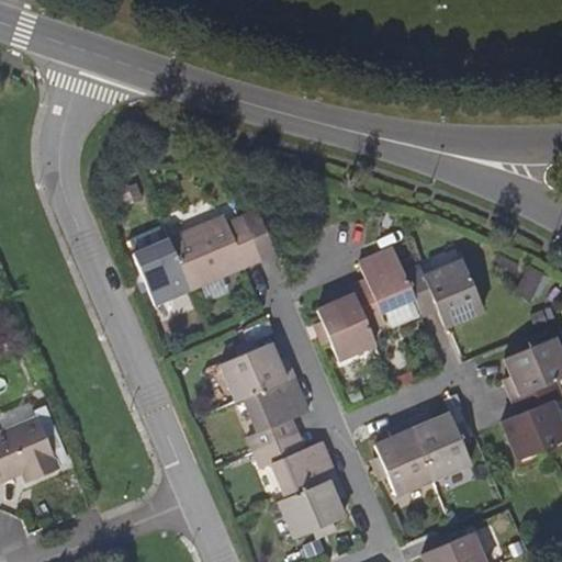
[(274,226),(288,221),(280,203),(267,209),(274,226)]
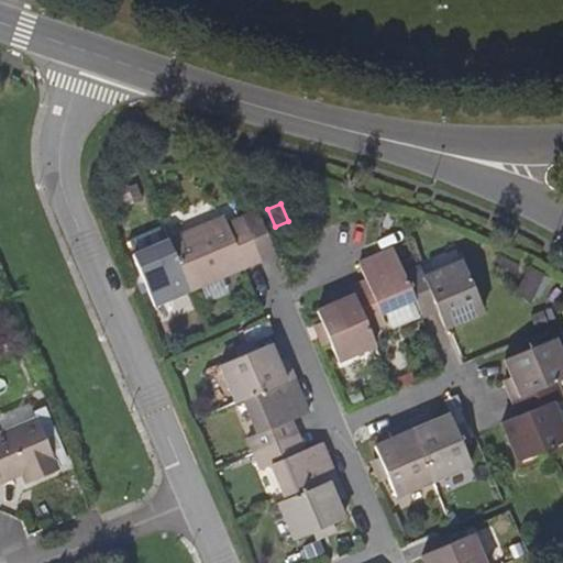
[(243,218),(262,261),(276,254),(258,211),(243,218)]
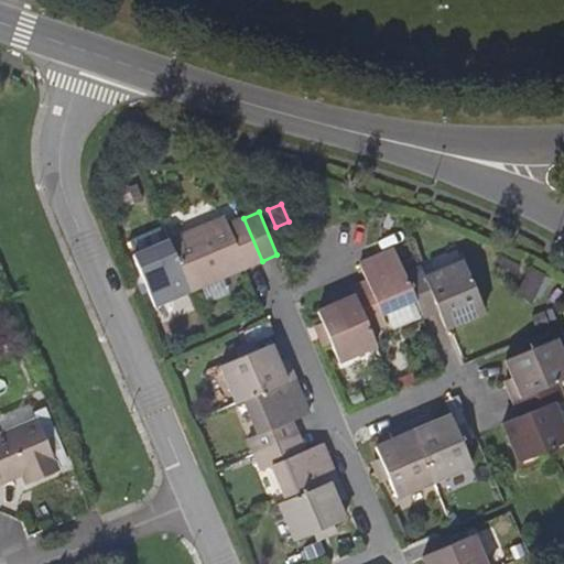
[(228,225),(225,218),(170,241),(191,291),(246,268),(262,261),(243,218),(228,225)]
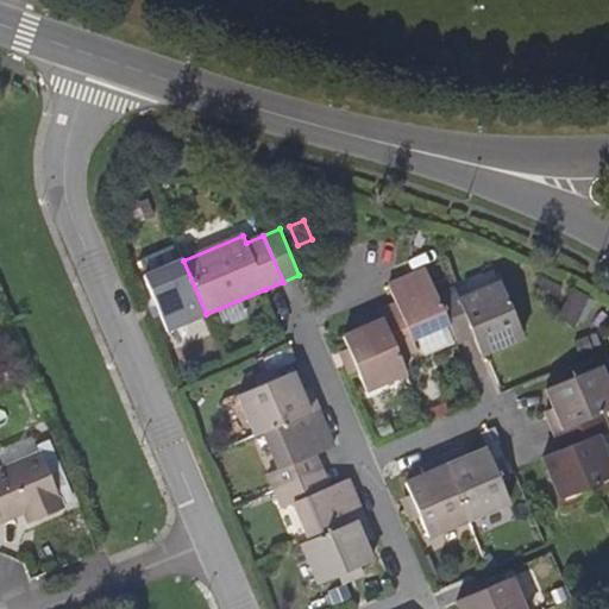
[(145,276),(159,309),(168,330),(206,314),(183,261),(182,261),(175,245),(142,259),(148,275),(145,276)]
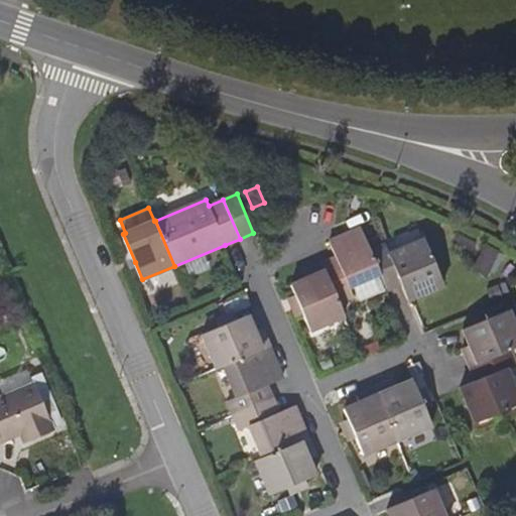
[(380,274),(370,251),(361,229),(329,242),(336,258),(323,263),(339,302),(354,296),(350,287),(380,274)]
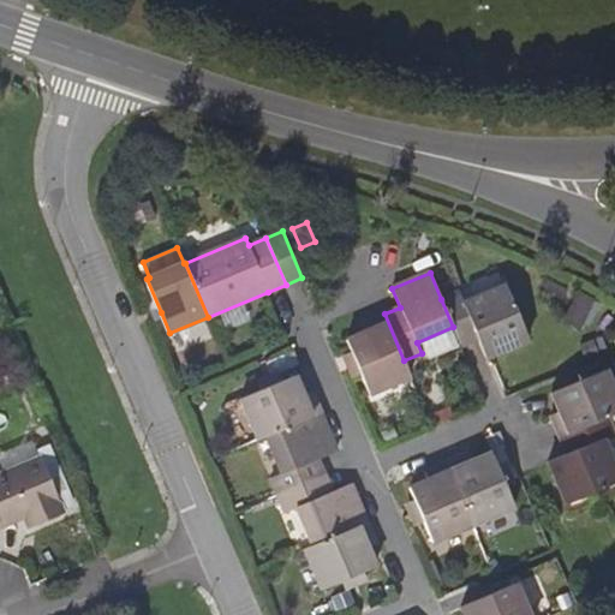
[(478,339),(485,358),(527,340),(503,287),(465,304),(460,292),(441,299),(453,327),(460,346),(478,339)]
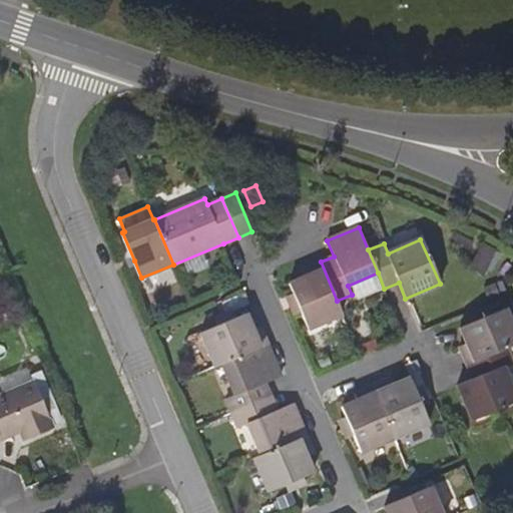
[(343,315),(337,301),(321,262),(302,270),(305,277),(290,284),(299,304),(309,329),(343,315)]
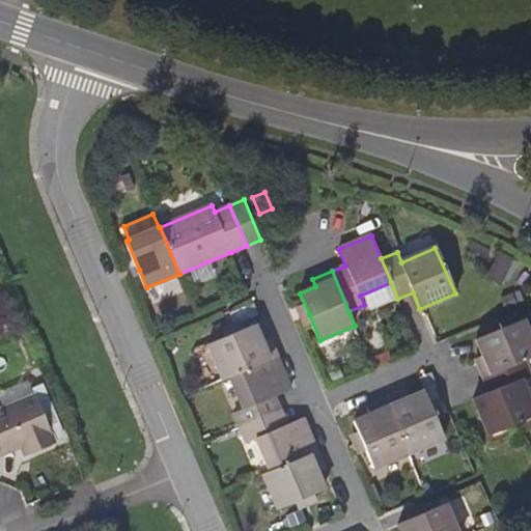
[(476,358),(483,376),(524,360),(530,357),(530,338),(522,315),(496,326),(497,330),(476,338),(482,355),(476,358)]
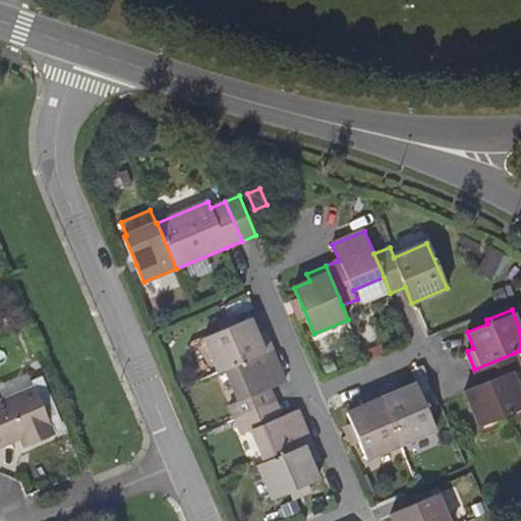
[(219,372),(226,369),(271,350),(264,332),(256,335),(249,319),(228,328),(205,338),(219,372)]
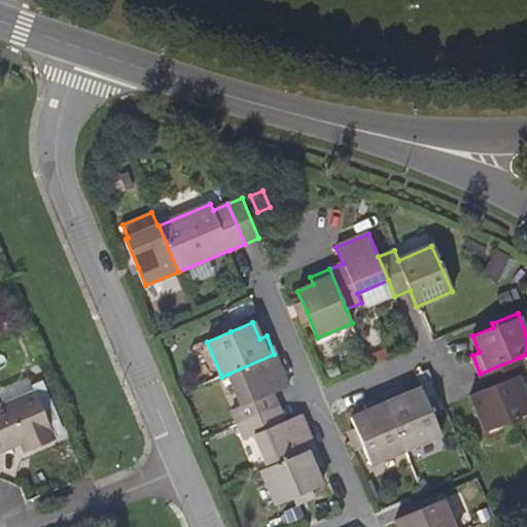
[(239,424),(278,408),(272,394),(288,387),(274,354),(229,374),(241,407),(233,410),(239,424)]
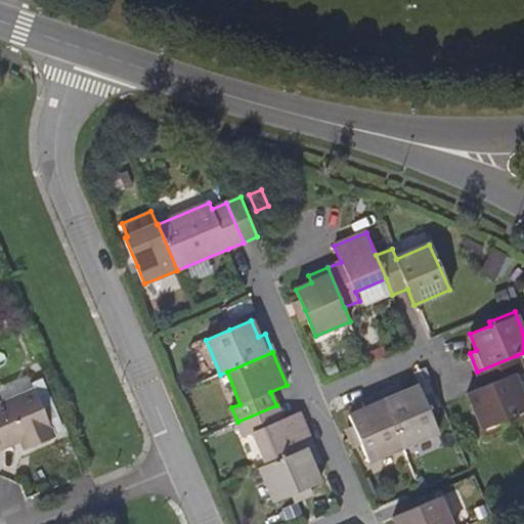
[(482,430),(523,411),(523,397),(515,374),(523,370),(517,355),(477,372),(483,387),(467,393),(482,430)]
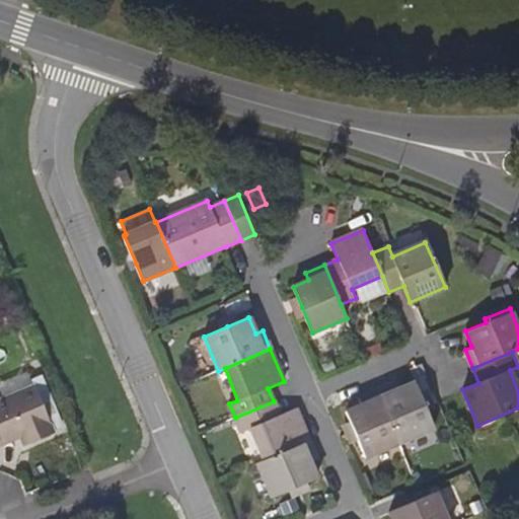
[(395,383),(377,390),(399,443),(435,428),(416,382),(398,389),(395,383)]
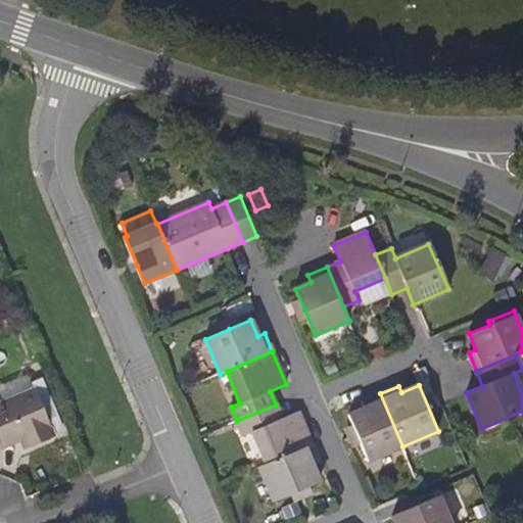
[(22,449),(53,437),(35,389),(0,402),(0,443),(17,436),(22,449)]
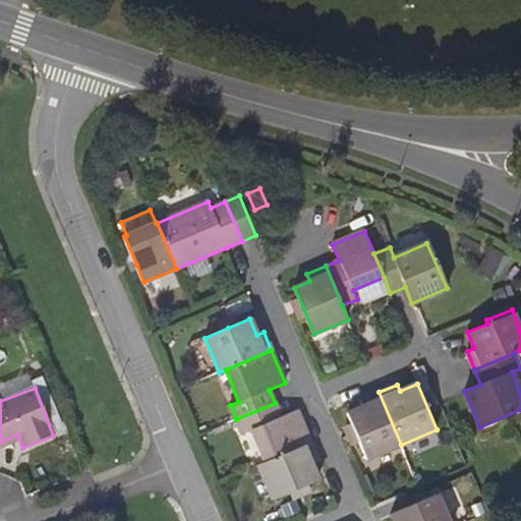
[(401,445),(379,392),(360,400),(363,406),(347,413),(356,435),(366,459),(401,445)]
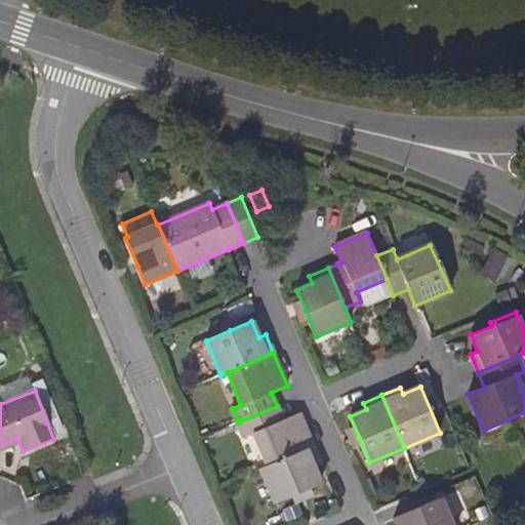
[(283,420),(277,406),(238,422),(244,437),(253,434),(267,466),(313,445),(299,413),(283,420)]
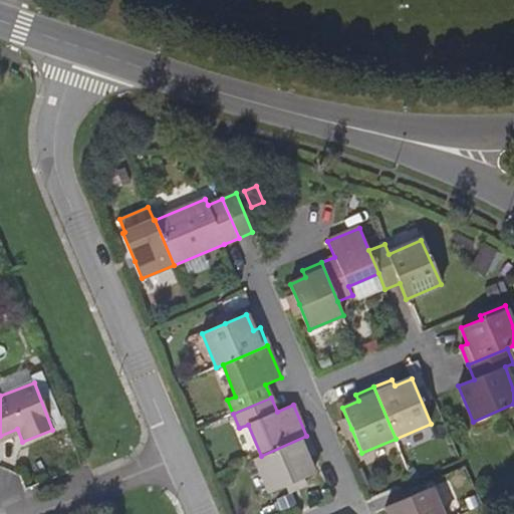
[(314,454),(306,436),(261,456),(254,458),(269,492),(293,482),(314,473),(307,458),(314,454)]
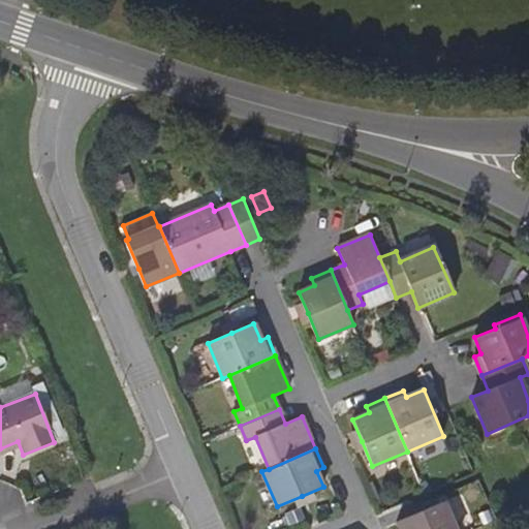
[(454,528),(442,502),(418,512),(397,522),(400,528),(454,528)]
